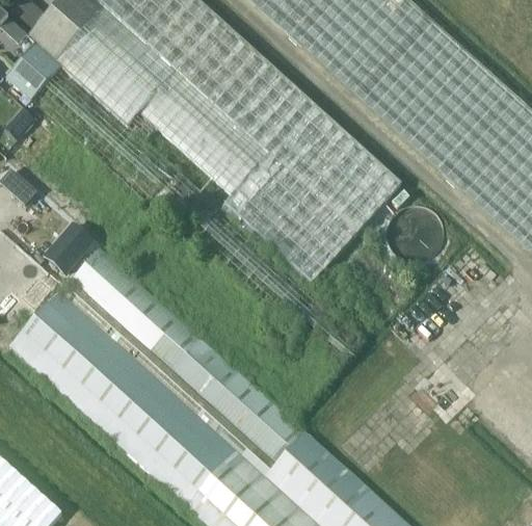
[(56,0),(27,33),(36,42),(127,123),(139,110),(232,193),(220,207),(308,286),(349,240),(353,243),(326,273),(379,320),(413,283),(361,236),(356,232),(401,182),(200,0),(56,0)]
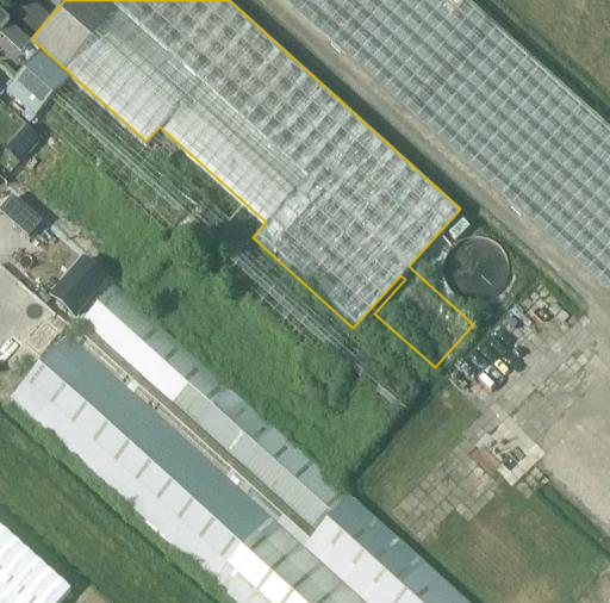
[(609,124),(472,0),(288,0),(609,290),(609,124)]
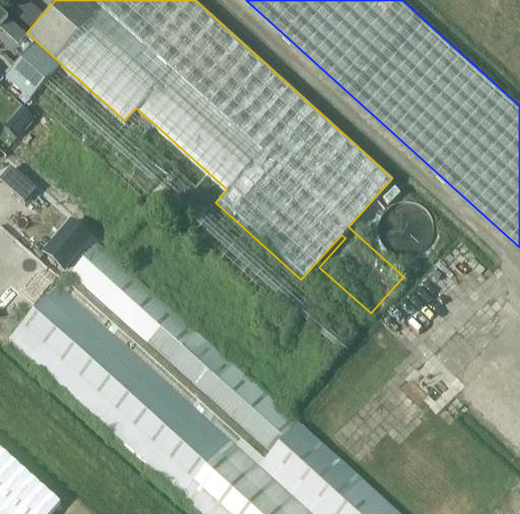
[(59,63),(35,41),(6,73),(29,94),(59,63)]
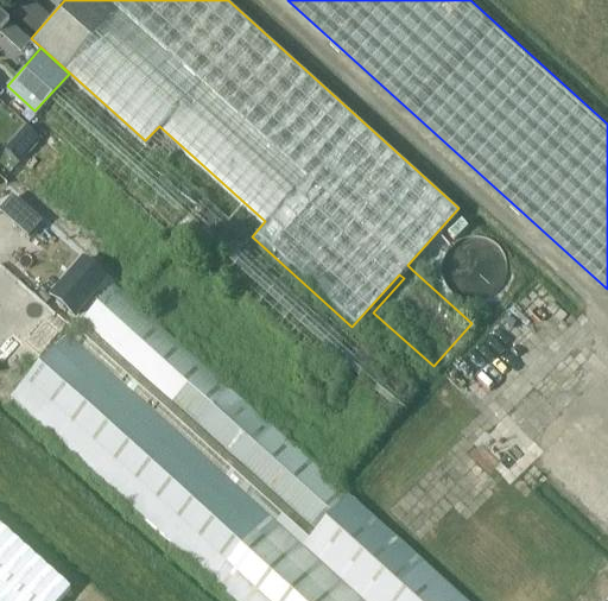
[(31,139),(38,132),(31,125),(24,132),(27,135),(31,139)]
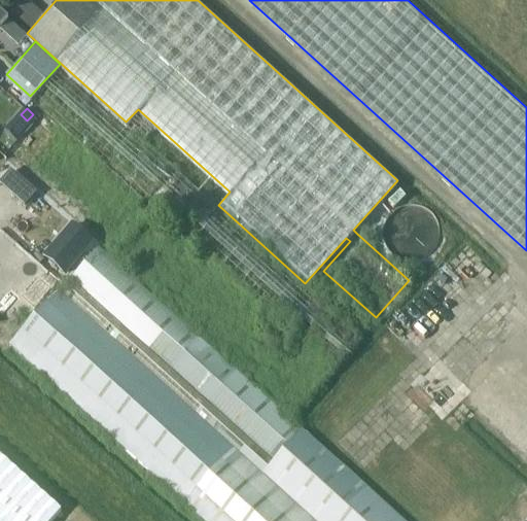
[(35,188),(23,177),(12,189),(25,200),(35,188)]
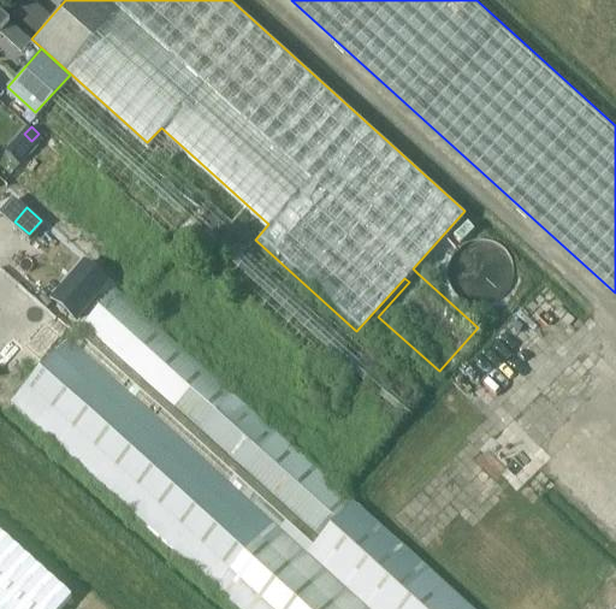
[(84,258),(53,295),(75,314),(107,277),(84,258)]
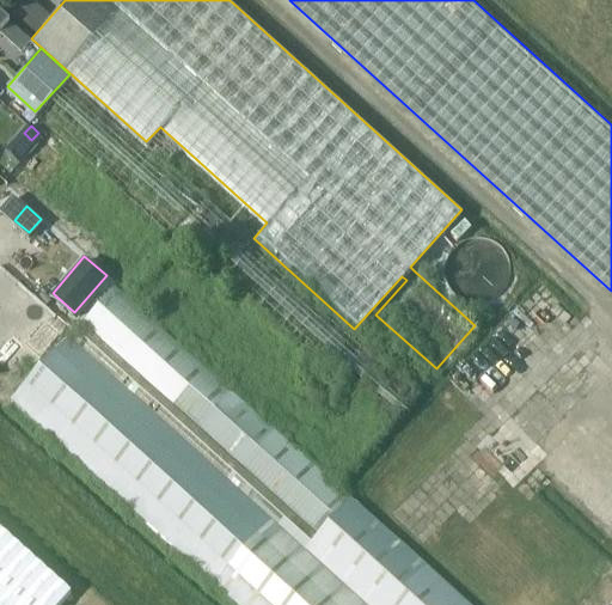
[(472,604),(144,310),(112,281),(8,397),(10,396),(208,575),(240,604),(472,604)]
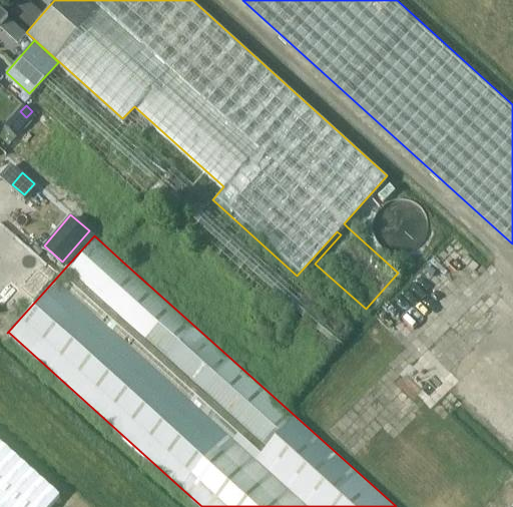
[(245,258),(274,281),(284,268),(257,244),(245,258)]
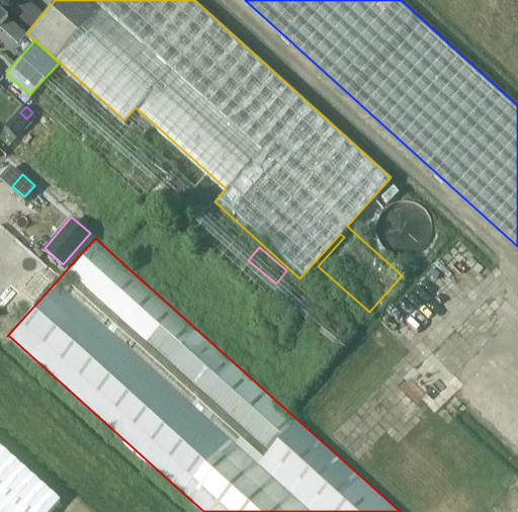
[(35,266),(19,285),(33,297),(50,278),(35,266)]
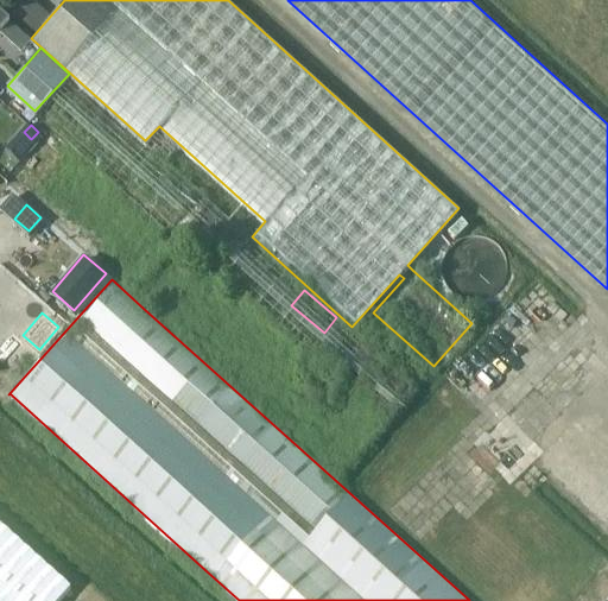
[(511,473),(544,437),(508,404),(475,440),(511,473)]
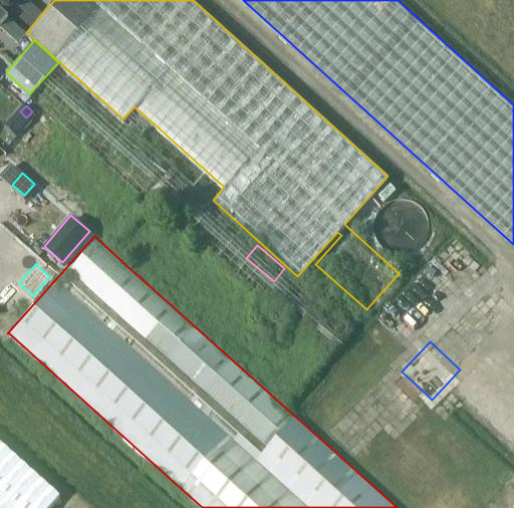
[(0,507),(45,507),(59,493),(0,440),(0,507)]
